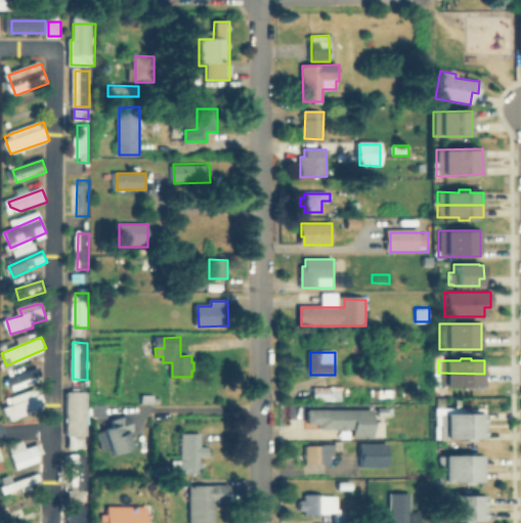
[(44,379),(8,391),(5,381),(41,368),(44,379)]
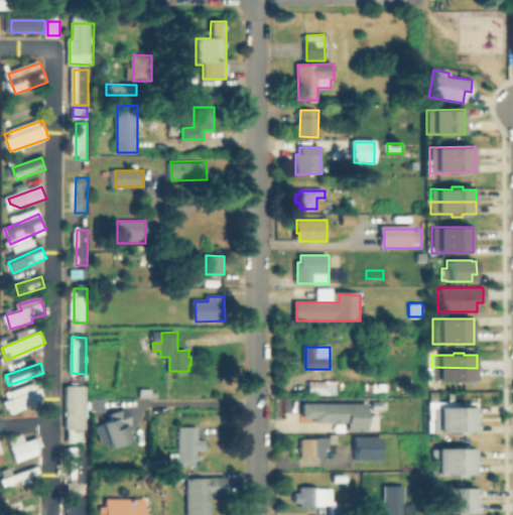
[(477,380),(477,368),(431,367),(431,380),(453,380),(453,382),(464,383),(464,380),(477,380)]
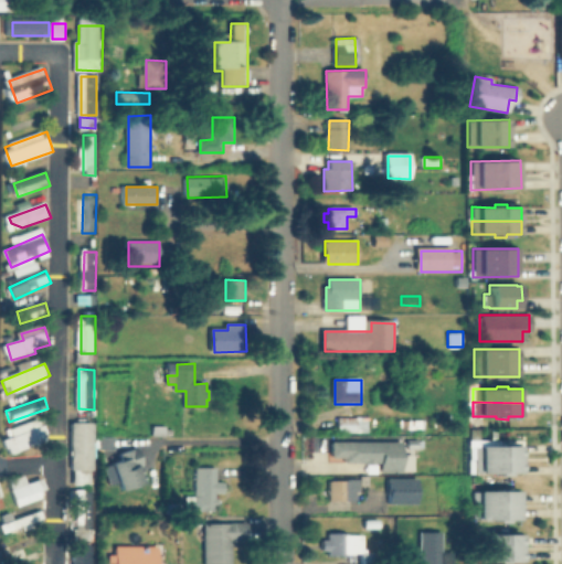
[(357,432),(340,433),(340,419),(357,418),(357,432)]
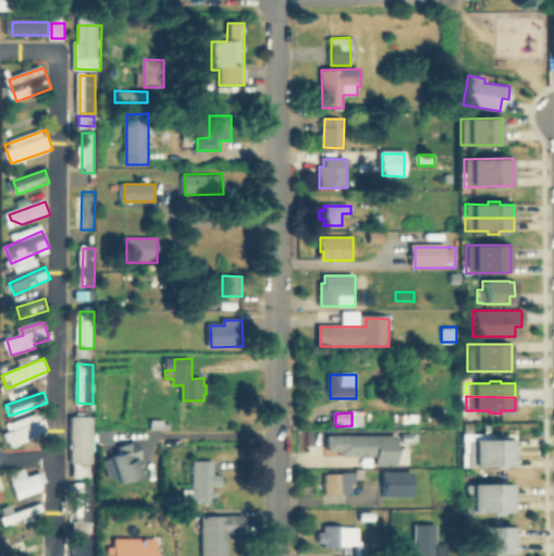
[(46,429),(9,444),(3,433),(41,417),(46,429)]
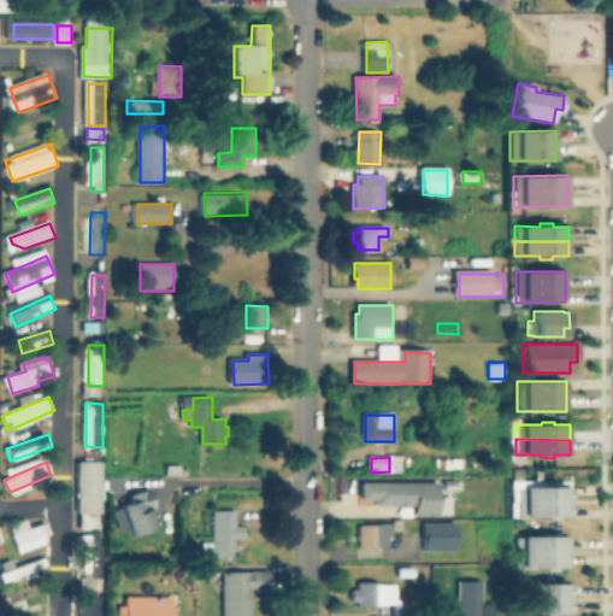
[(182,462),(182,476),(168,476),(168,462),(182,462)]
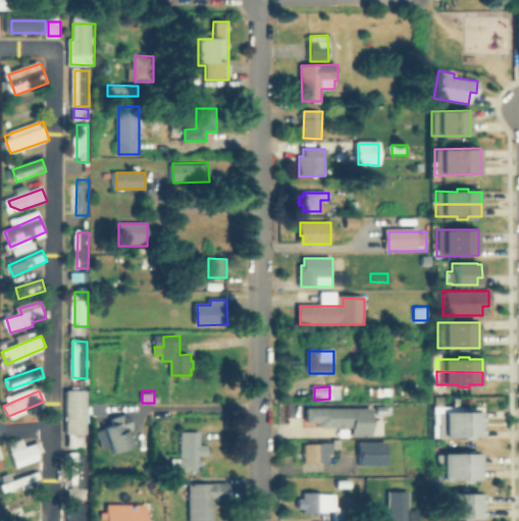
[(87,392),(87,433),(85,433),(85,486),(68,486),(68,433),(67,433),(67,392),(87,392)]
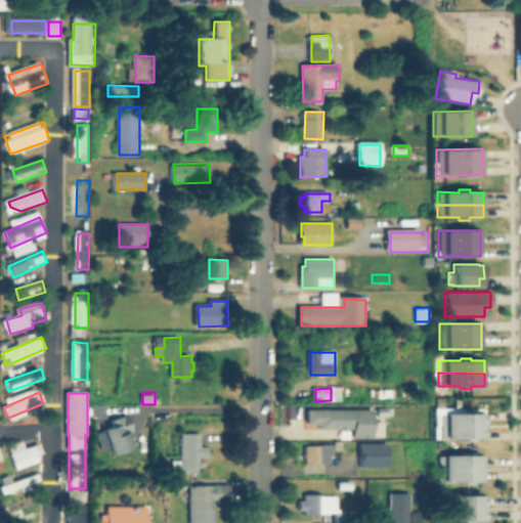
[(379,419),(379,406),(390,406),(390,419),(379,419)]
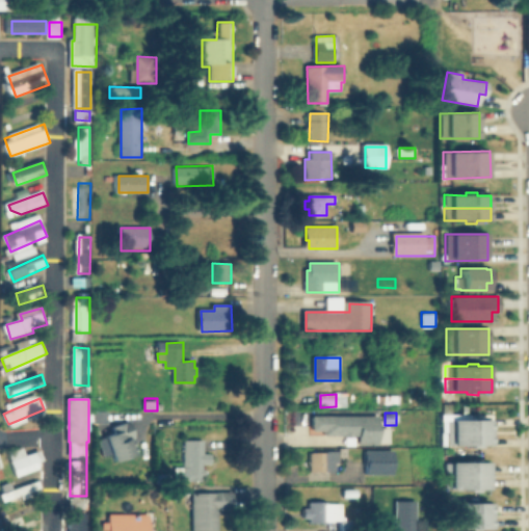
[(493,415),(441,415),(442,447),(493,446),(493,415)]
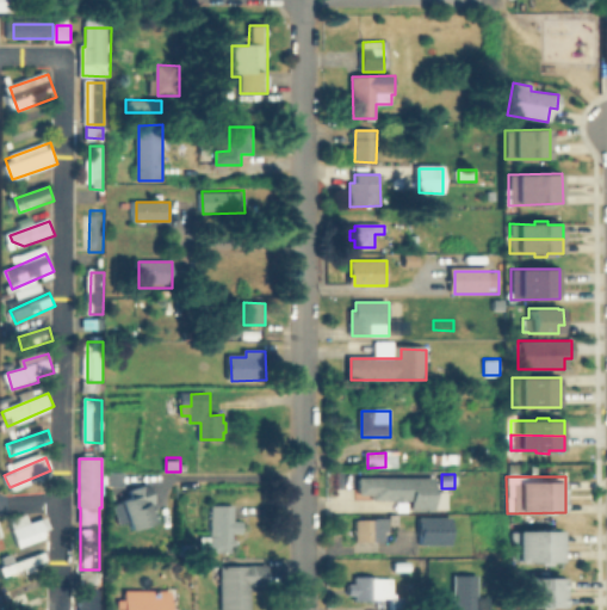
[(402,480),(402,500),(367,499),(367,480),(402,480)]
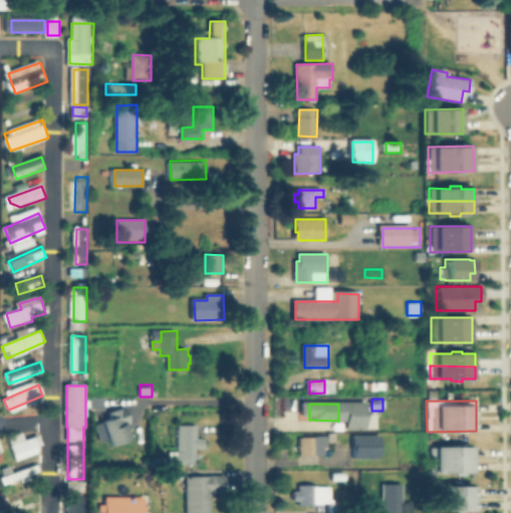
[(366,404),(366,431),(349,431),(349,424),(338,424),(338,404),(366,404)]
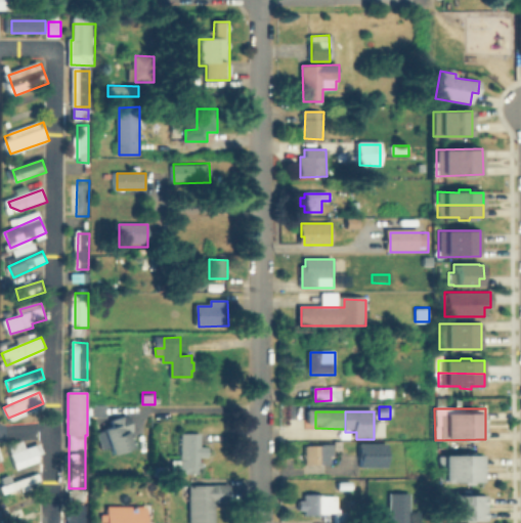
[(137,447),(115,459),(110,448),(105,450),(97,434),(130,417),(139,434),(132,437),(137,447)]
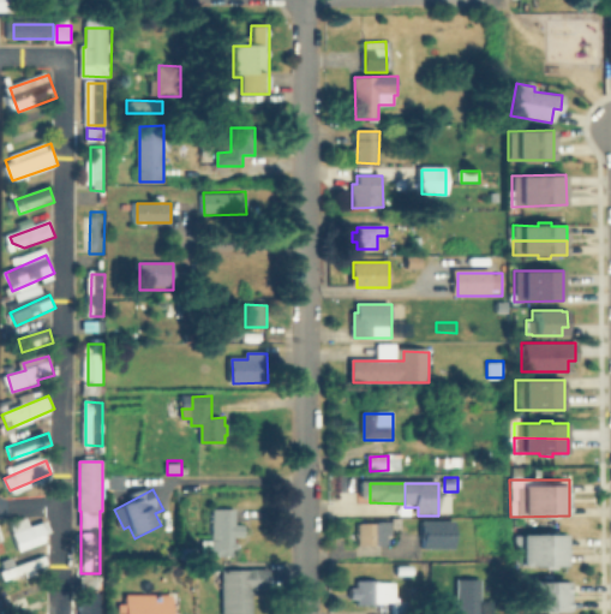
[(247,526),(247,538),(237,537),(235,558),(214,558),(215,510),(239,511),(238,525),(247,526)]
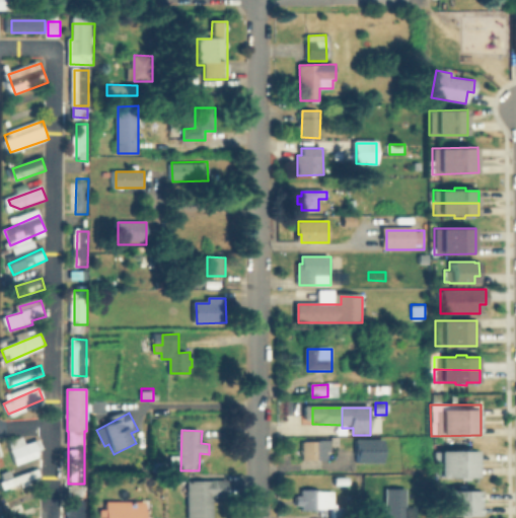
[(45,449),(14,459),(10,447),(41,437),(45,449)]
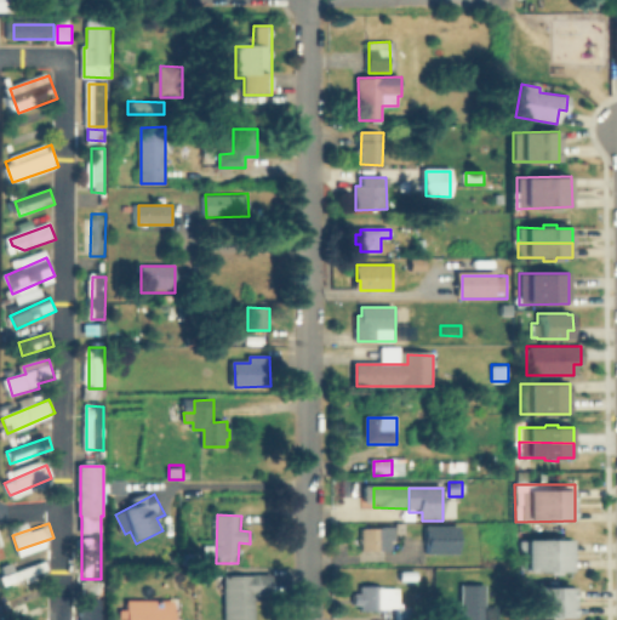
[(429,527),(458,527),(460,555),(429,555),(429,527)]
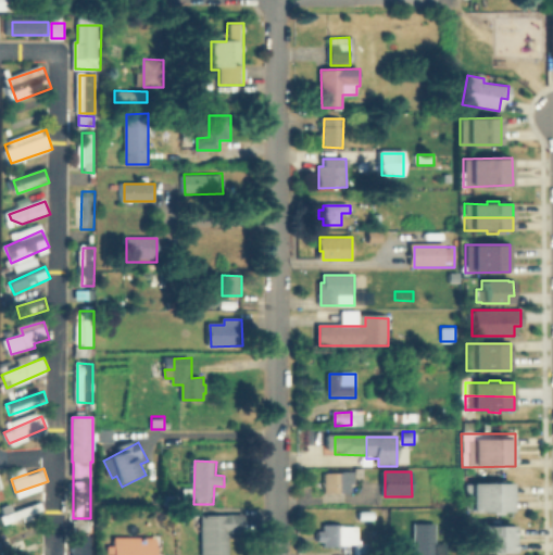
[(348,493),(349,505),(334,505),(332,494),(326,494),(326,474),(352,472),(353,493),(348,493)]
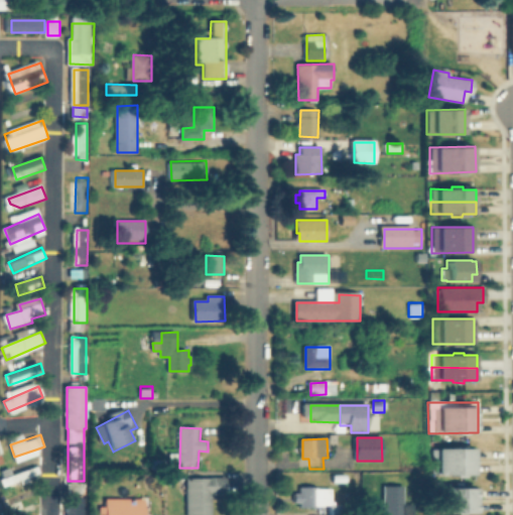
[(476,447),(431,448),(431,476),(476,476),(476,447)]
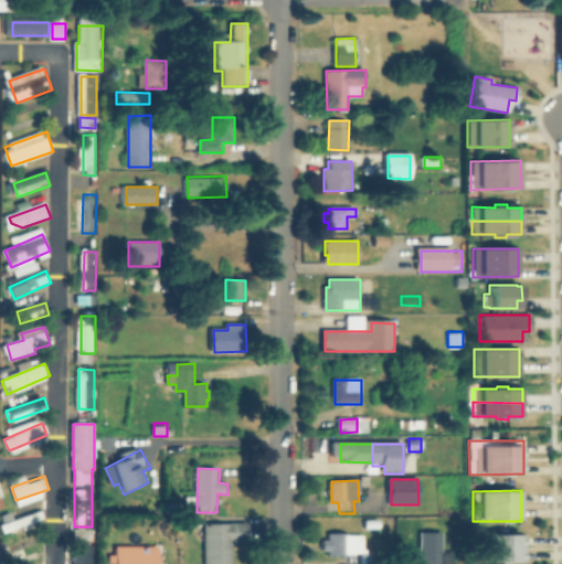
[(45,522),(7,536),(3,527),(42,513),(45,522)]
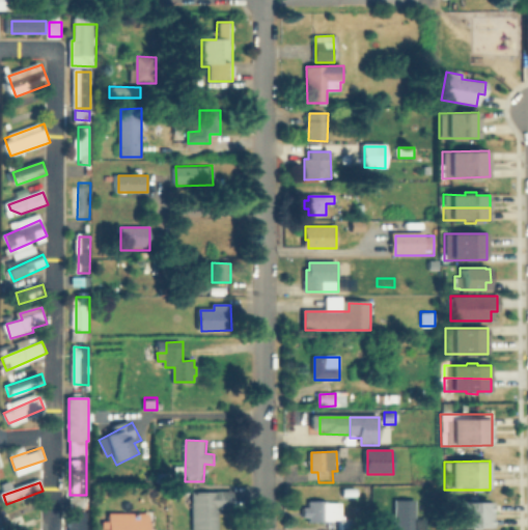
[(363,489),(363,497),(344,497),(344,489),(363,489)]
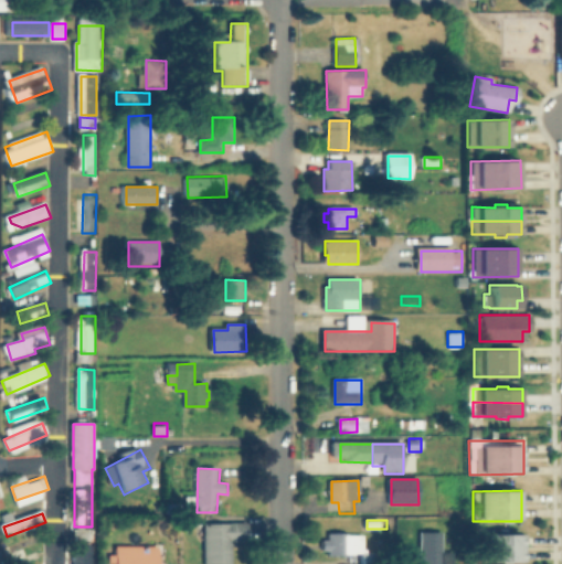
[(233,543),(233,563),(207,563),(207,524),(242,524),(242,542),(233,543)]
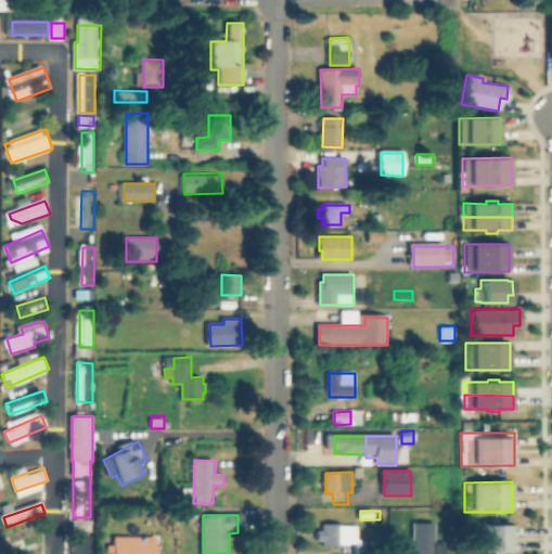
[(88,519),(88,531),(73,531),(73,518),(88,519)]
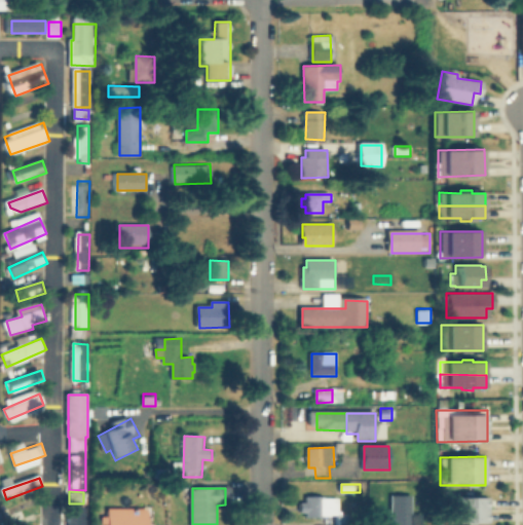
[(412,496),(412,524),(393,524),(394,496),(412,496)]
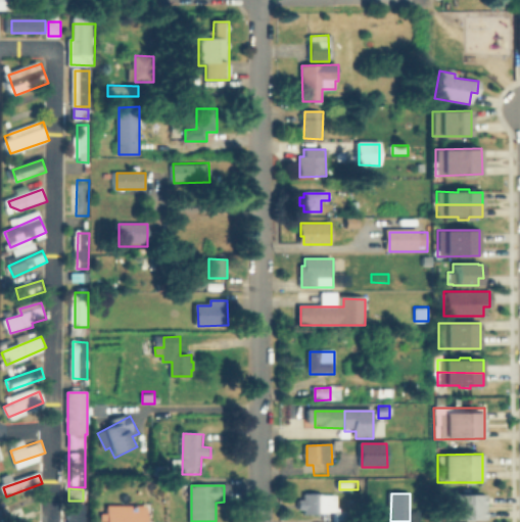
[(330,494),(330,500),(335,500),(335,509),(330,509),(330,515),(305,514),(306,509),(299,509),(299,504),(305,504),(305,494),(330,494)]
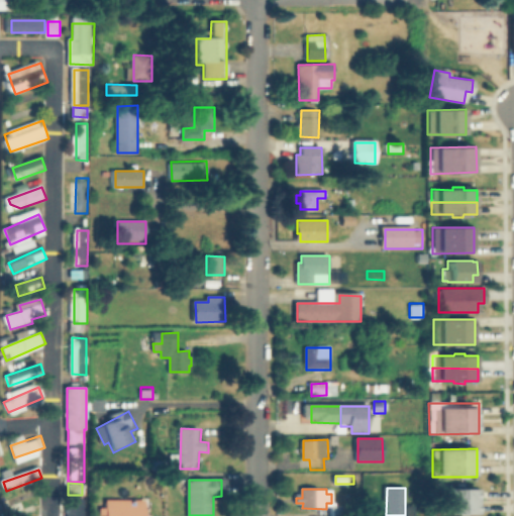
[(480,489),(442,489),(442,514),(479,514),(480,489)]
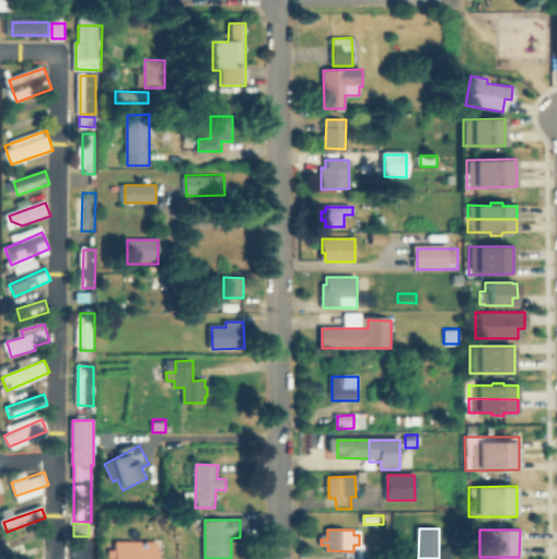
[(43,545),(9,556),(7,547),(41,536),(43,545)]
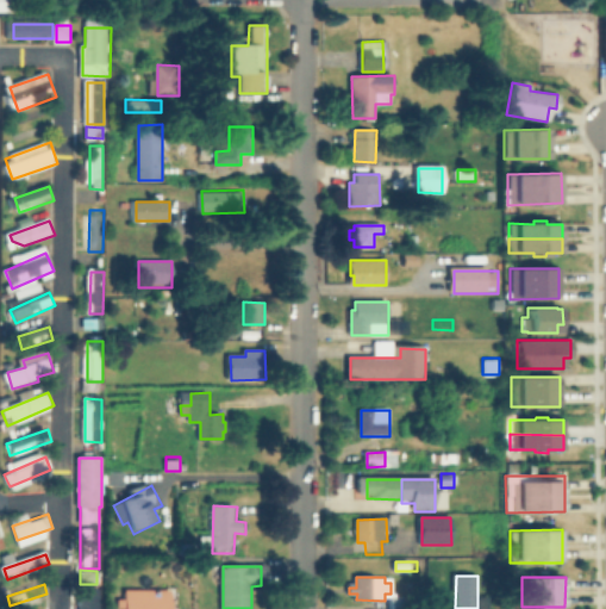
[(102,586),(102,608),(85,608),(86,586),(102,586)]
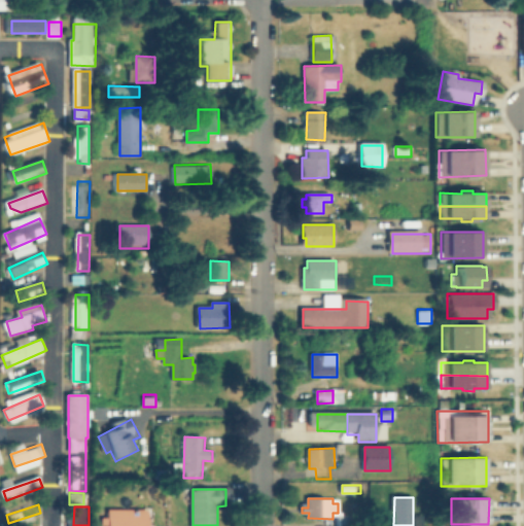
[(149,511),(148,525),(109,525),(109,510),(149,511)]
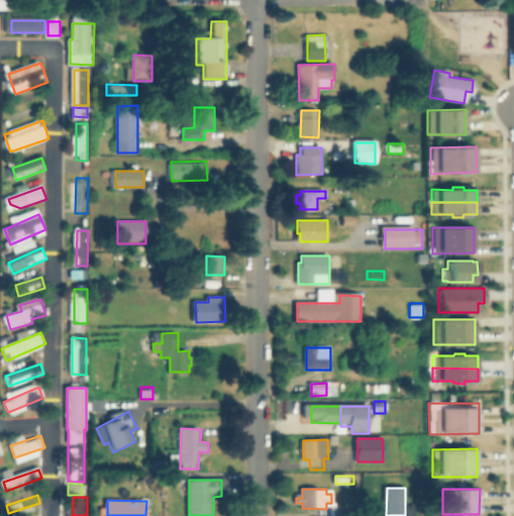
[(351,506),(351,515),(332,515),(332,506),(351,506)]
